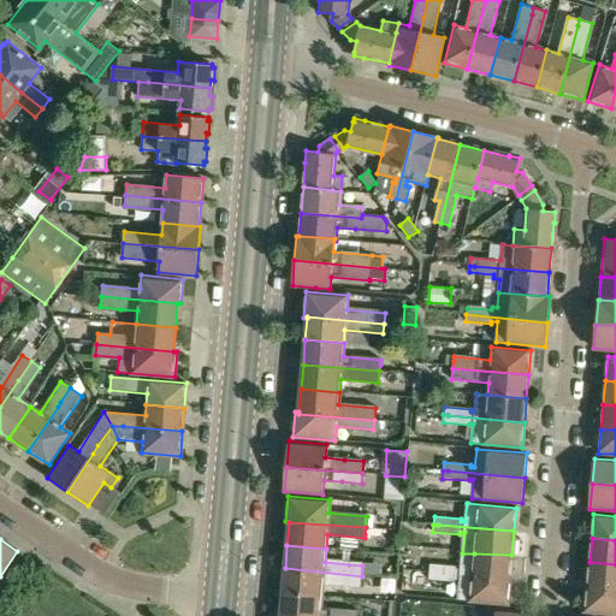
[(430,563),(428,573),(510,579),(511,555),(474,554),(462,554),(461,569),(456,569),(456,566),(430,563)]
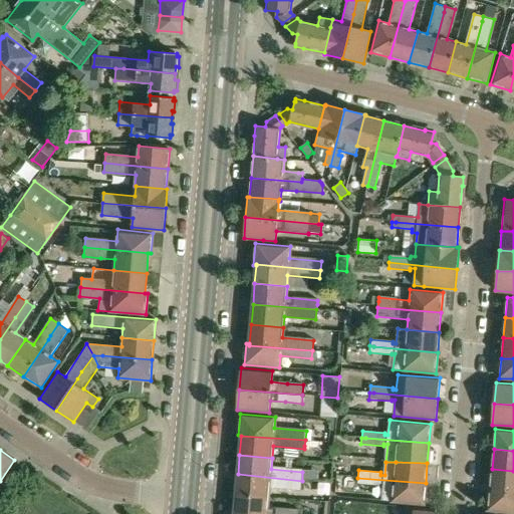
[(513,471),(492,469),(490,489),(513,491),(513,471)]
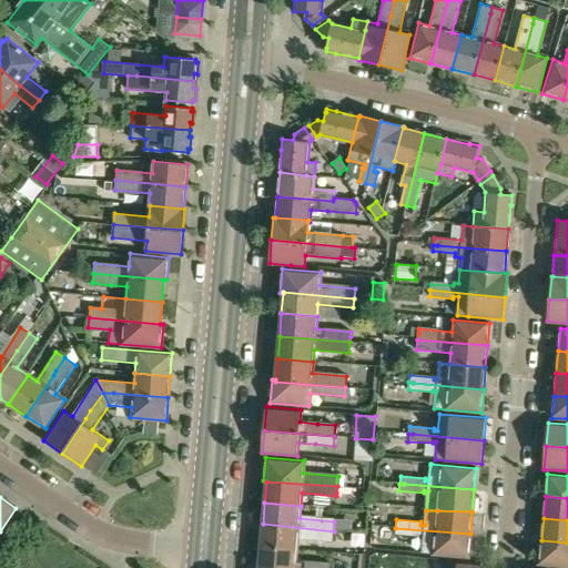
[(263,524),(261,547),(296,549),(297,537),(333,540),(333,536),(334,531),(263,524)]
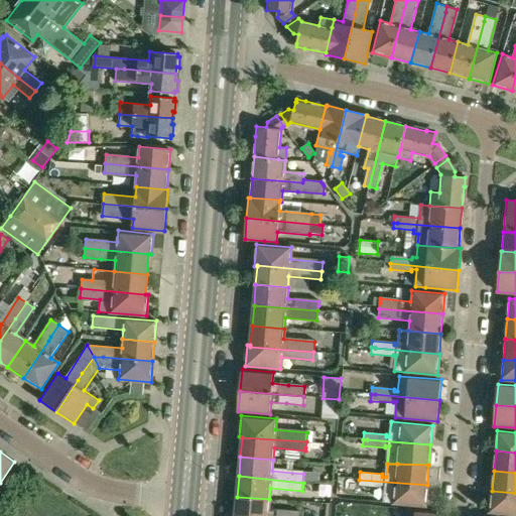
[(383,503),(394,504),(425,507),(427,485),(359,480),(359,485),(384,487),(383,503)]
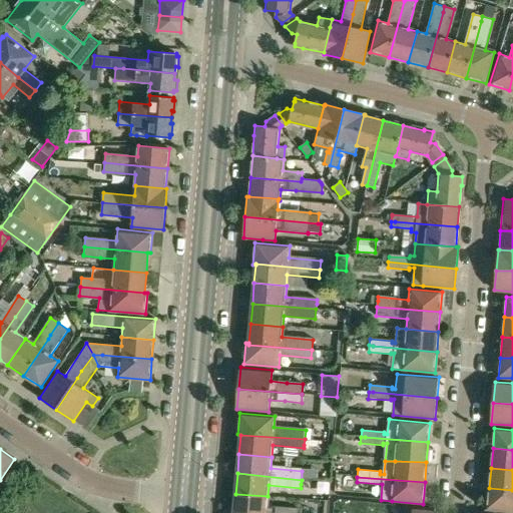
[(512,490),(489,488),(487,509),(512,511),(512,490)]
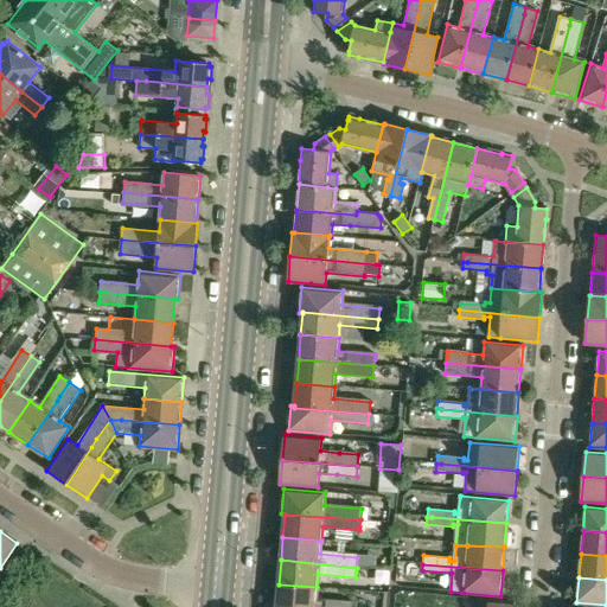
[(279,585),(276,606),(281,606),(352,606),(353,604),(315,600),(317,587),(279,585)]
